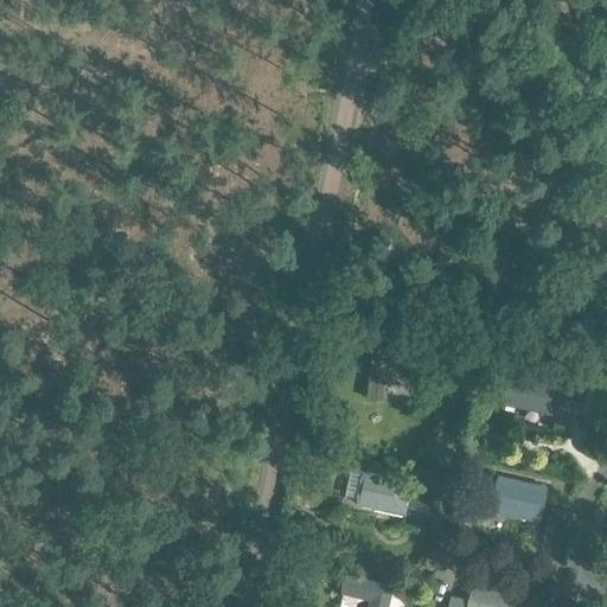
[(428,352),(372,346),(366,400),(385,402),(389,368),(426,372),(428,352)]
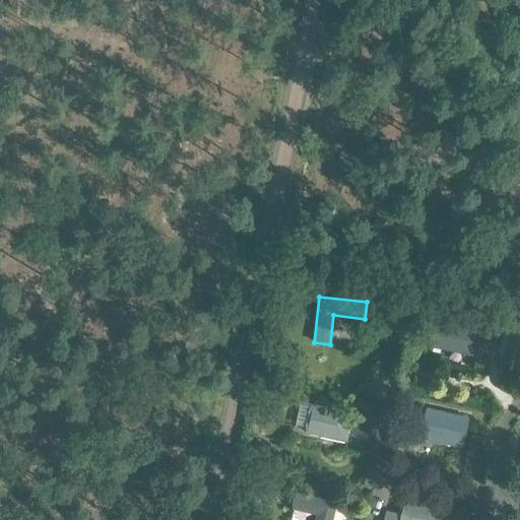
[(483,325),(482,330),(437,322),(433,348),(479,358),(482,343),(500,346),(503,328),(483,325)]
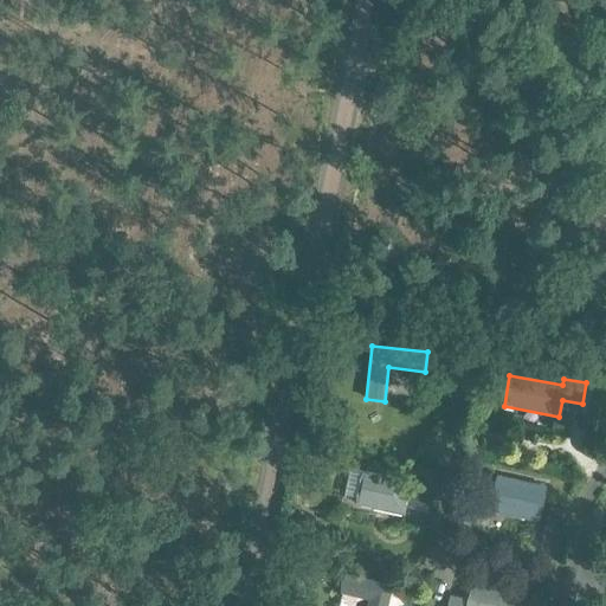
[(363,471),(360,489),(356,503),(405,515),(412,481),(363,471)]
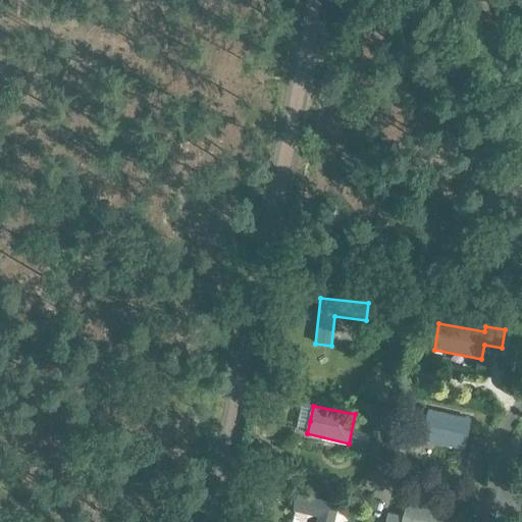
[(465,451),(472,421),(427,410),(421,440),(465,451)]
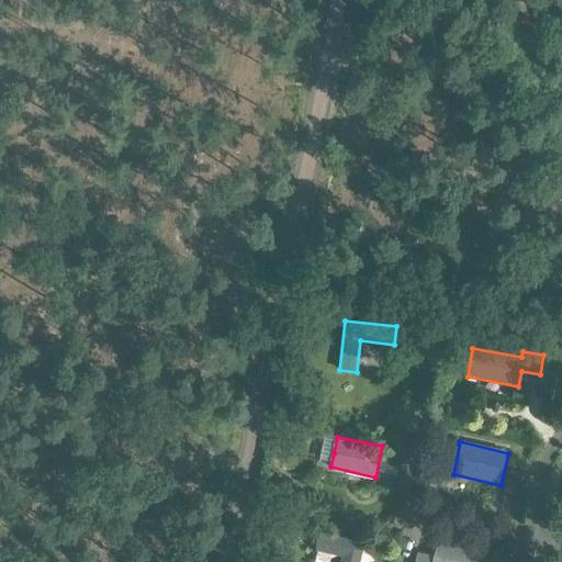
[(359,561),(364,543),(321,531),(315,551),(341,557),(340,561),(359,561)]
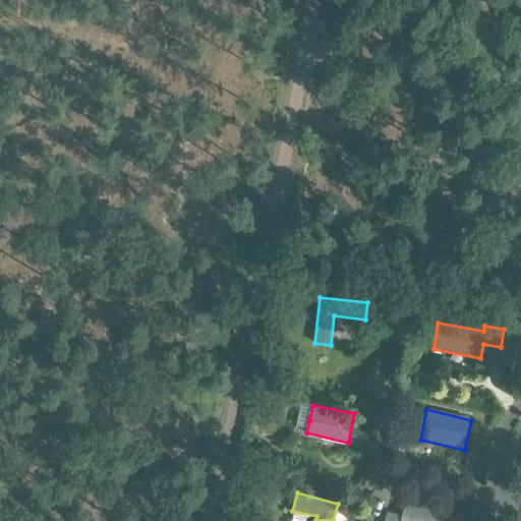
[(446,520),(449,511),(406,501),(401,520),(446,520)]
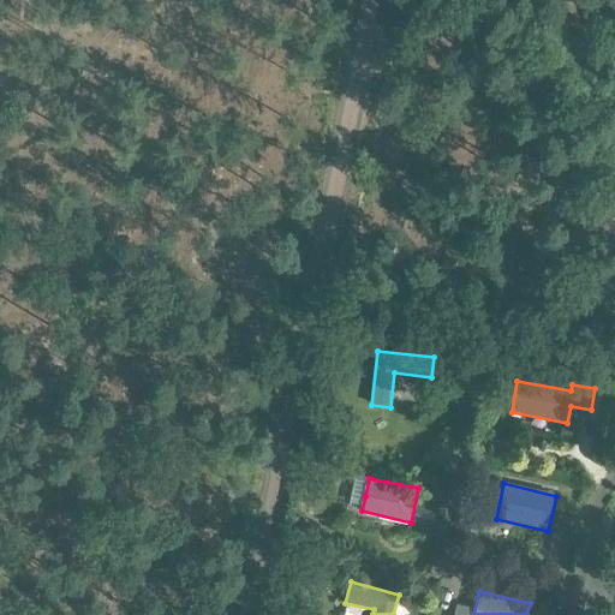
All buildings are outlined.
